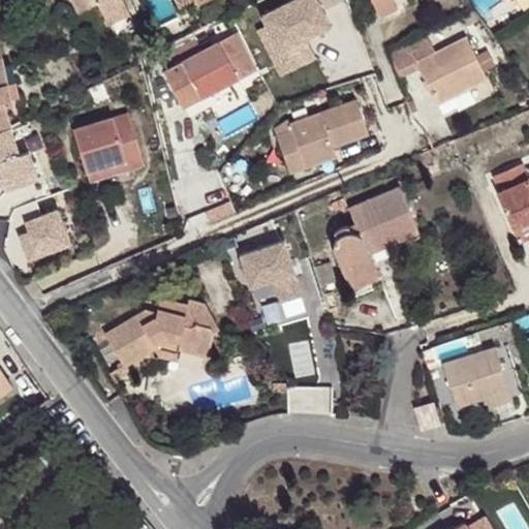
[(72,0),(79,10),(97,2),(103,14),(125,3),(123,0),(72,0)]
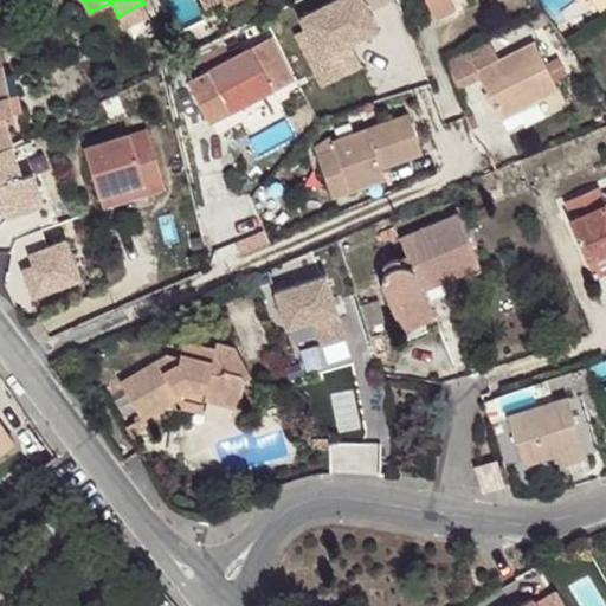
[(335,0),(298,18),(304,30),(322,64),(352,49),(349,44),(379,30),(369,11),(392,0),(335,0)]
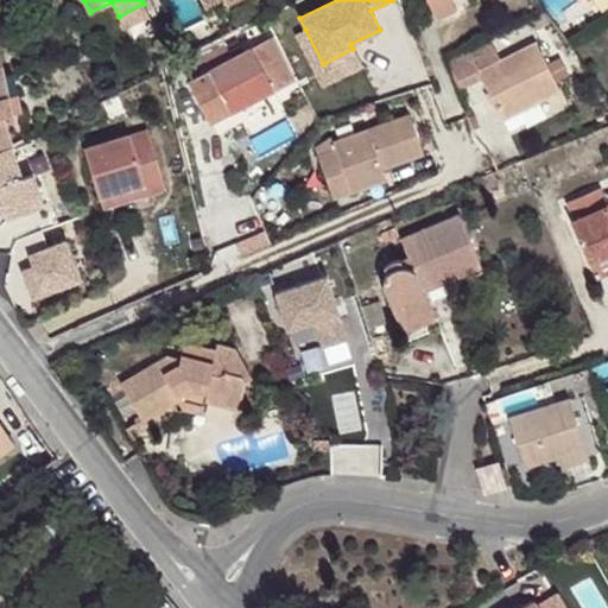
[(426,0),(437,20),(457,10),(451,0),(426,0)]
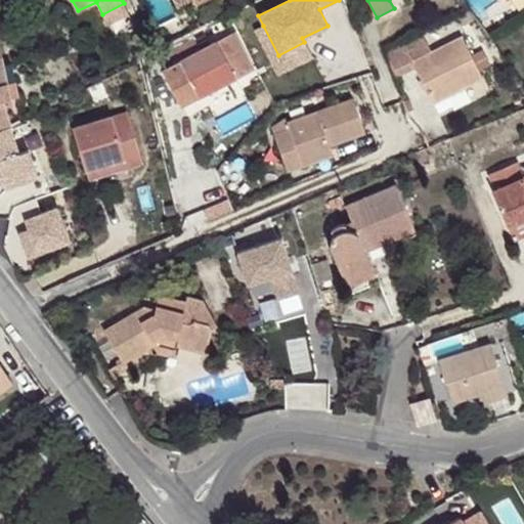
[(124,3),(102,14),(107,26),(129,13),(124,3)]
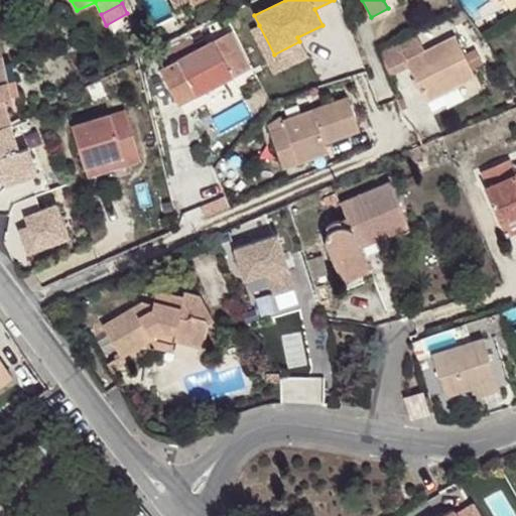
[(274,54),(259,25),(250,29),(272,74),(307,56),(299,41),(274,54)]
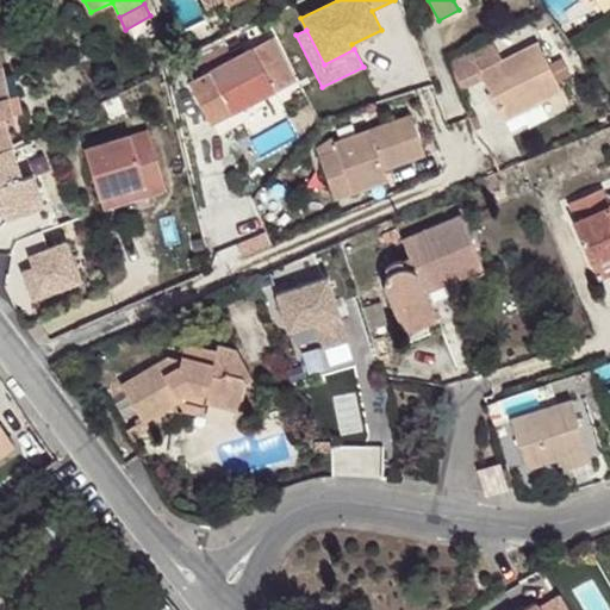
[(221,37),(180,58),(211,122),(274,91),(253,48),(231,57),(221,37)]
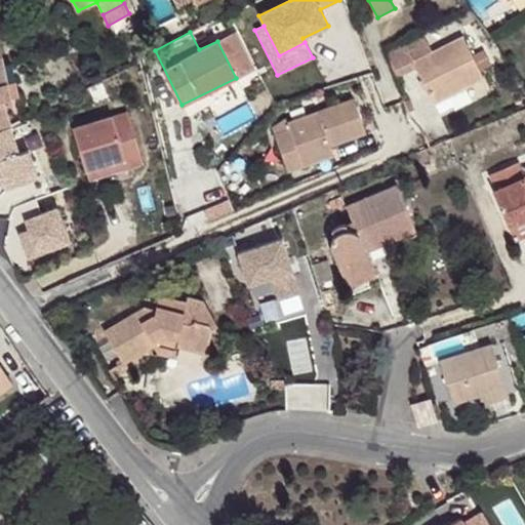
[(235,32),(217,41),(236,78),(253,69),(235,32)]
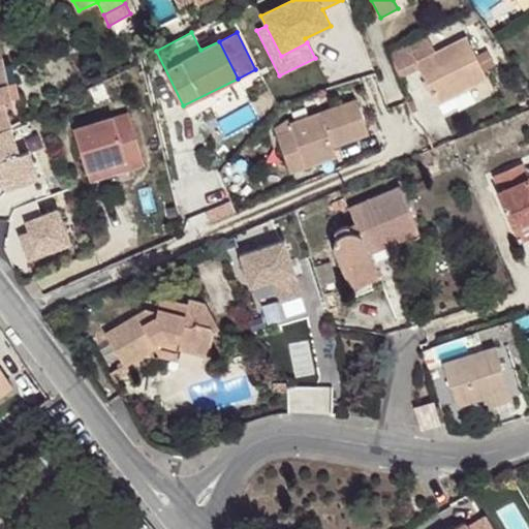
[(431,41),(410,52),(415,62),(437,104),(488,79),(466,36),(436,52),(431,41)]
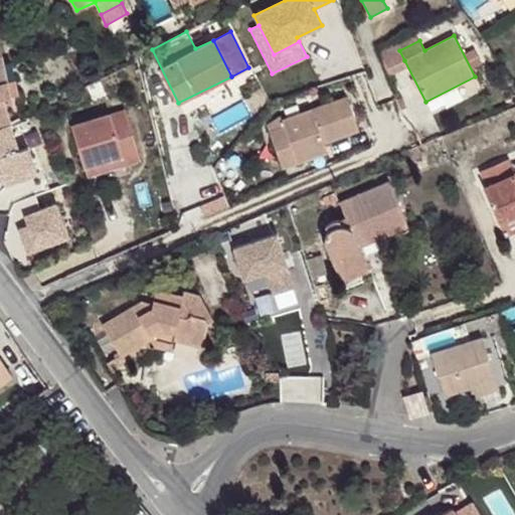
[(0,127),(12,124),(3,100),(10,97),(7,81),(0,46),(0,127)]
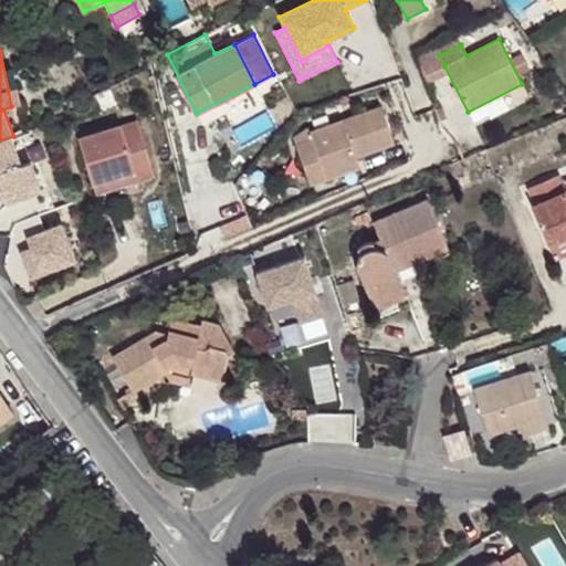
[(16,88),(8,90),(11,106),(20,105),(16,88)]
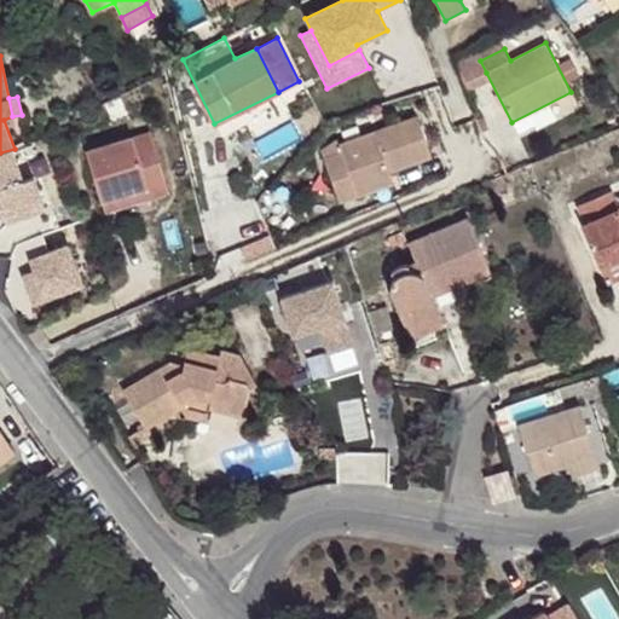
[(342,152),(324,158),(340,202),(393,183),(389,172),(387,166),(394,163),(395,169),(432,156),(417,115),(339,144),(342,152)]
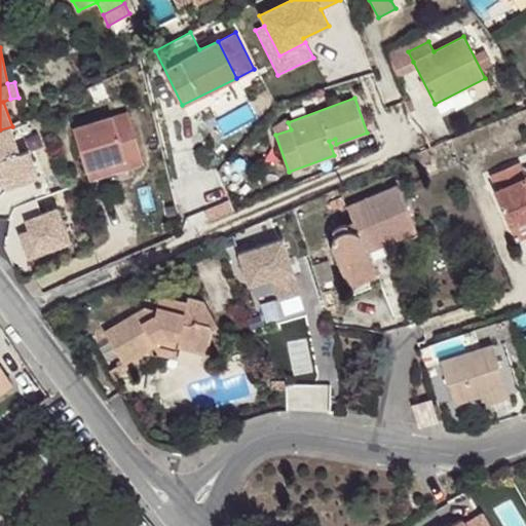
[(127,111),(112,116),(117,132),(132,126),(127,111)]
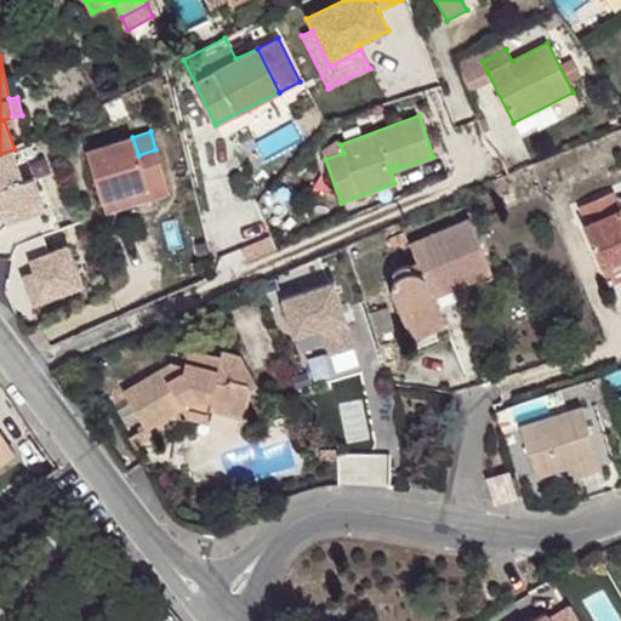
[(132,137),(86,152),(102,200),(148,187),(152,200),(169,194),(155,149),(138,155),(132,137)]
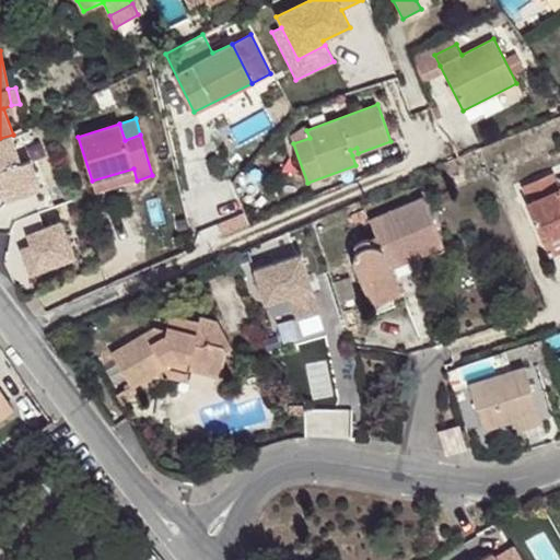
[(0,208),(9,206),(8,203),(42,190),(31,161),(22,164),(13,135),(0,138),(0,208)]
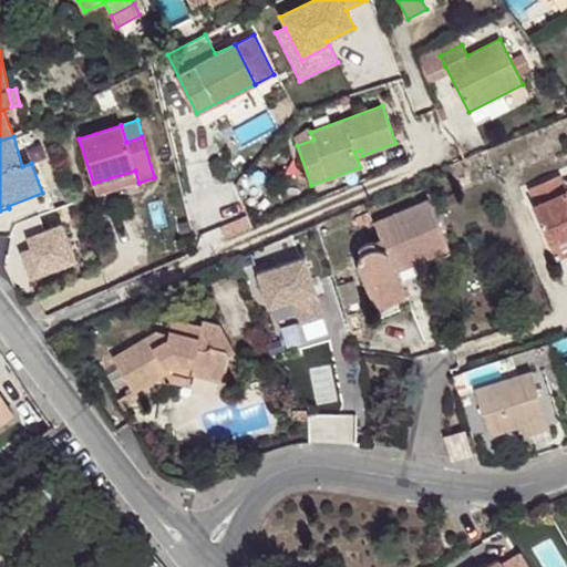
[(135,171),(93,183),(96,195),(138,183),(135,171)]
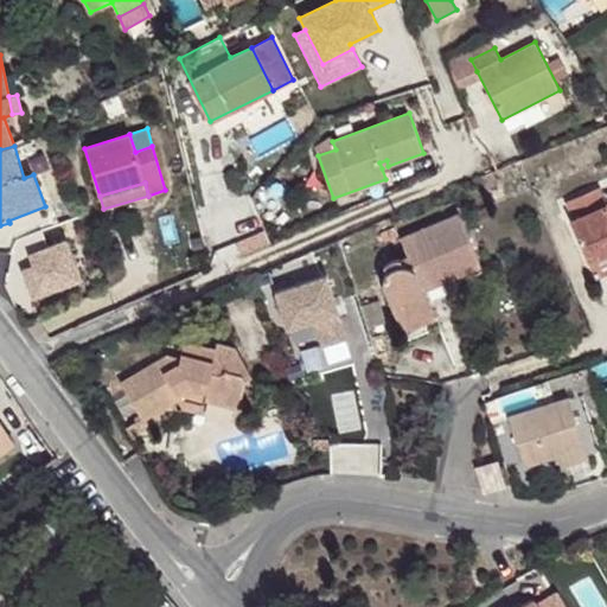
[(574,219),(570,221),(588,261),(606,253),(606,204),(606,205),(599,187),(567,202),(574,219)]
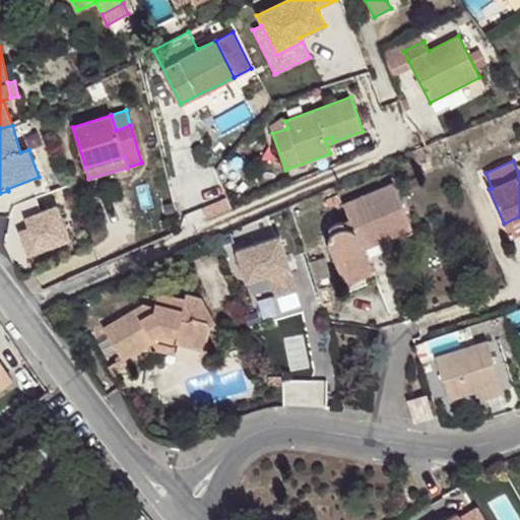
[(327,246),(345,286),(373,273),(363,250),(412,229),(393,182),(342,203),(349,219),(342,222),(335,225),(329,229),(332,233),(330,237),(328,241),(327,246)]
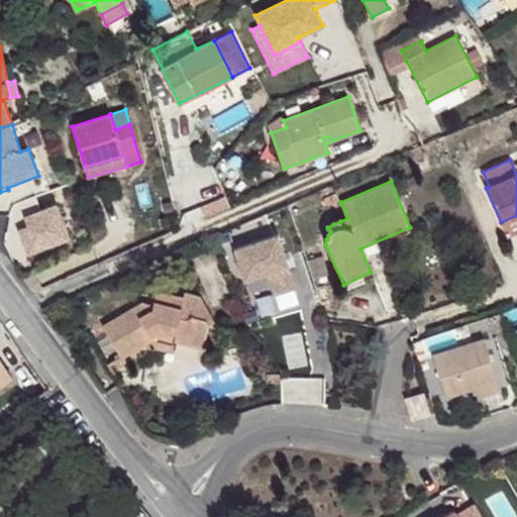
[(516,215),(501,222),(507,237),(516,232),(516,215)]
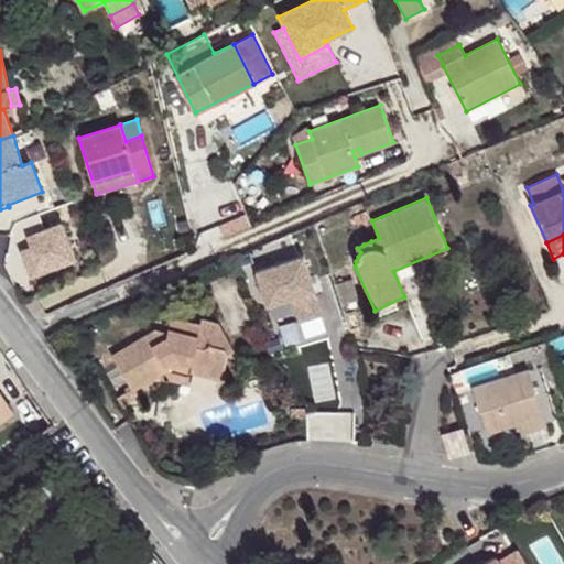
[(303,258),(257,273),(269,307),(293,299),(301,323),(323,316),(303,258)]
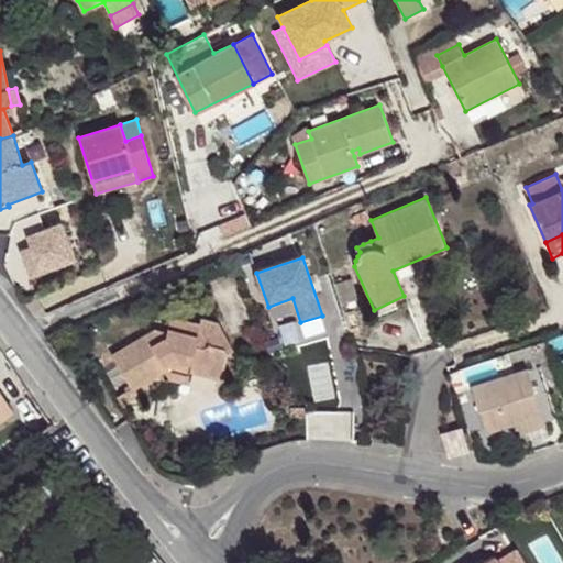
[(178,372),(189,375),(190,370),(221,377),(229,352),(233,350),(220,324),(201,320),(200,326),(169,318),(166,332),(165,337),(150,344),(146,337),(112,356),(132,389),(166,370),(164,366),(172,362),(178,372)]
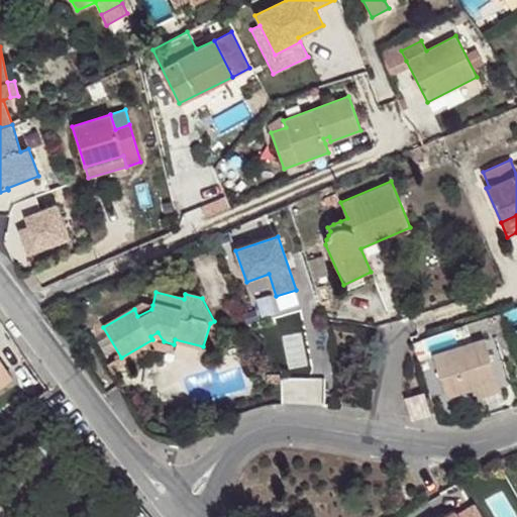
[(134,309),(137,316),(151,309),(152,305),(144,302),(134,309)]
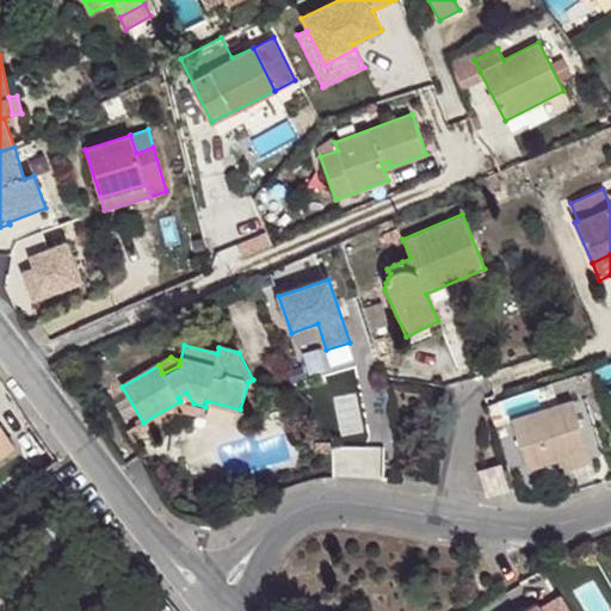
[(186,393),(178,397),(180,401),(187,414),(203,417),(205,407),(193,403),(186,393)]
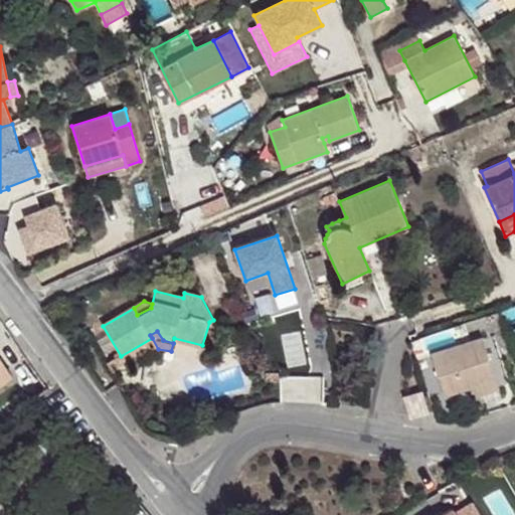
[(289,332),(291,365),(303,365),(301,331),(289,332)]
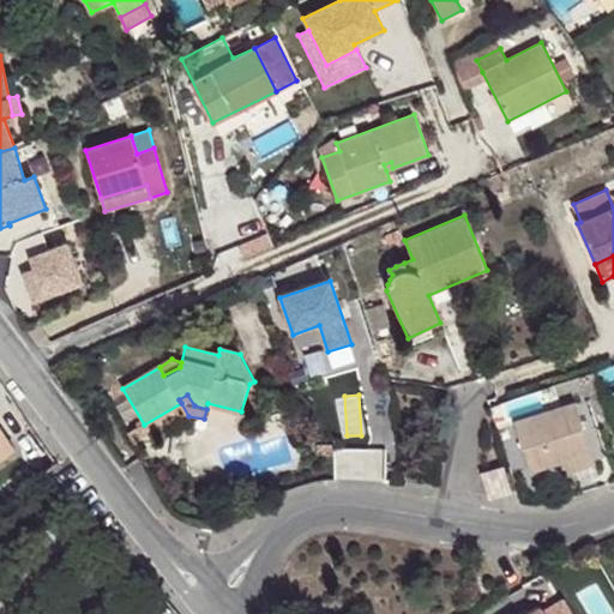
[(577,403),(515,423),(529,471),(564,461),(591,451),(577,403)]
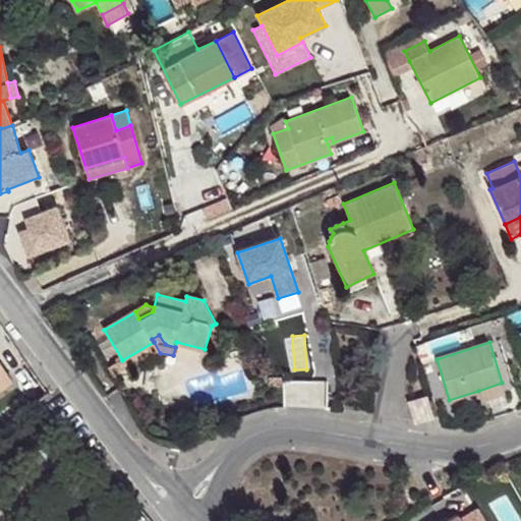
[(0,390),(12,381),(0,363),(0,390)]
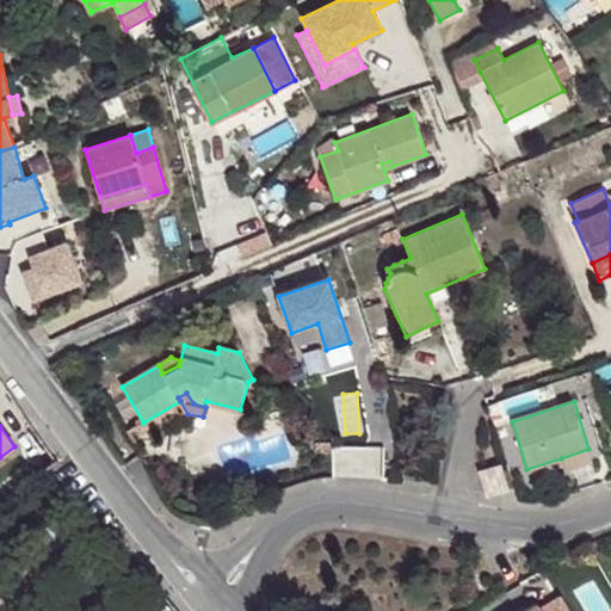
[(588,449),(561,458),(566,471),(593,462),(588,449)]
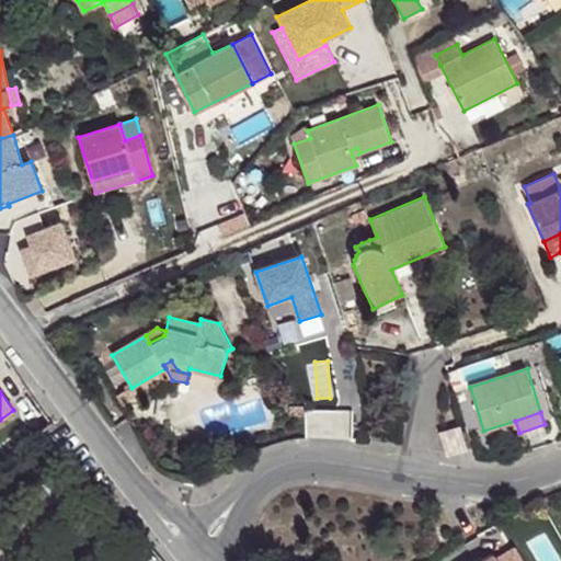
[(460,425),(439,431),(446,455),(447,455),(467,449),(460,425)]
